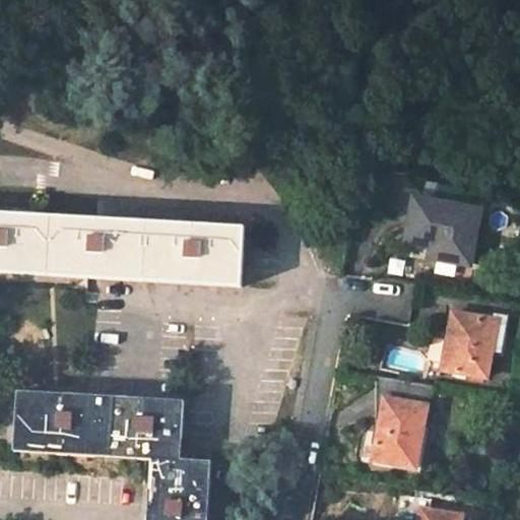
[(477,213),(414,203),(406,243),(429,248),(427,256),(464,263),(467,243),(473,244),(477,213)]
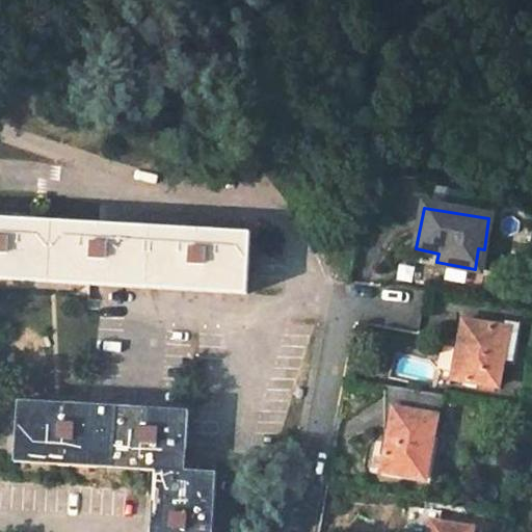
[(250,229),(0,215),(0,277),(11,278),(106,284),(189,288),(247,291),(250,229)]
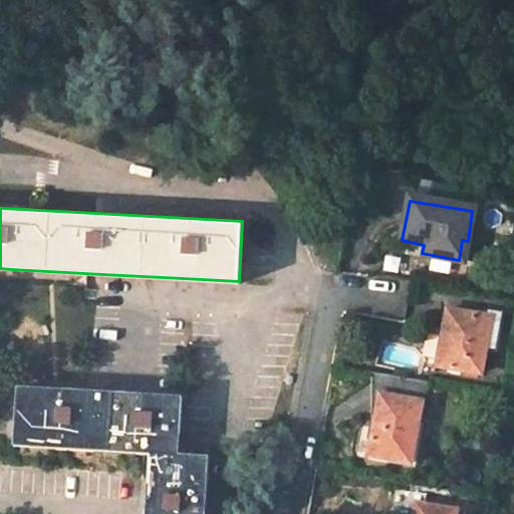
[(473,311),(449,307),(438,362),(463,367),(462,372),(477,374),(478,369),(481,370),(486,345),(495,347),(502,310),(474,305),(473,311)]
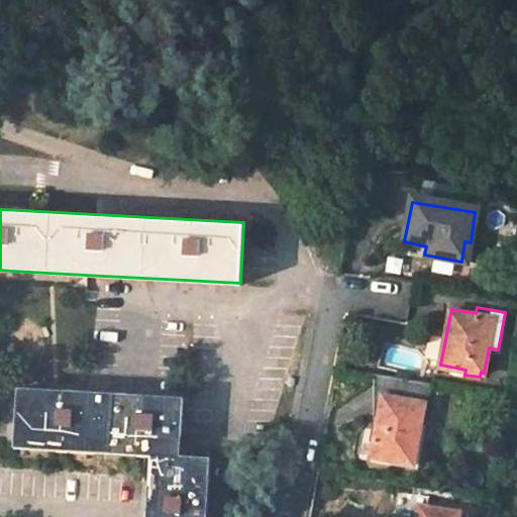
[(373,455),(418,464),(433,384),(373,372),(377,412),(381,413),(373,455)]
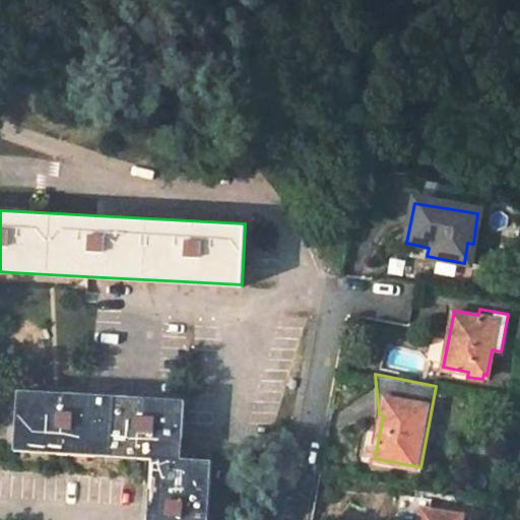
[(54,394),(19,392),(15,450),(151,457),(147,519),(208,519),(210,493),(212,445),(183,442),(185,401),(147,399),(54,394)]
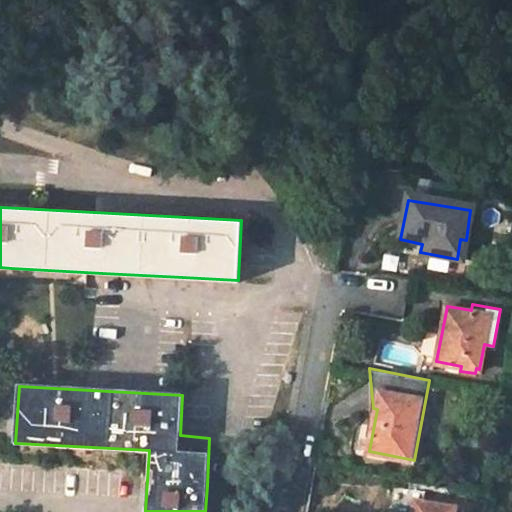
[(454,511),(455,508),(417,501),(414,511),(454,511)]
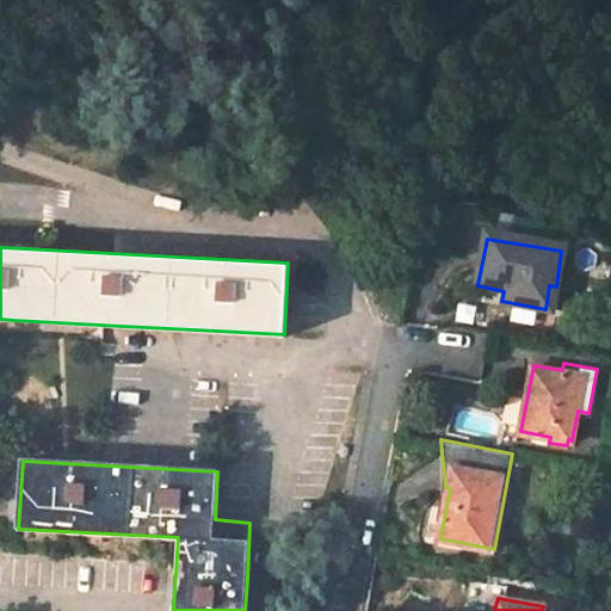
All buildings are outlined.
